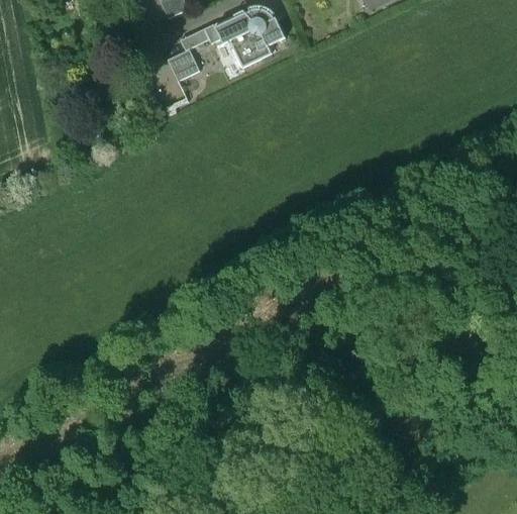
[(189,9),(184,0),(161,0),(170,18),(189,9)]
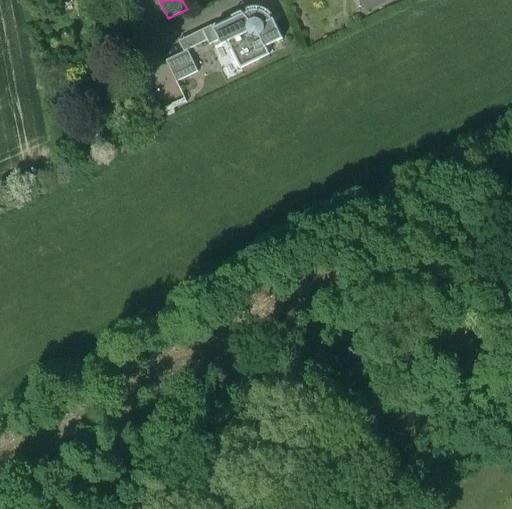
[(362,0),(366,8),(381,0),(362,0)]
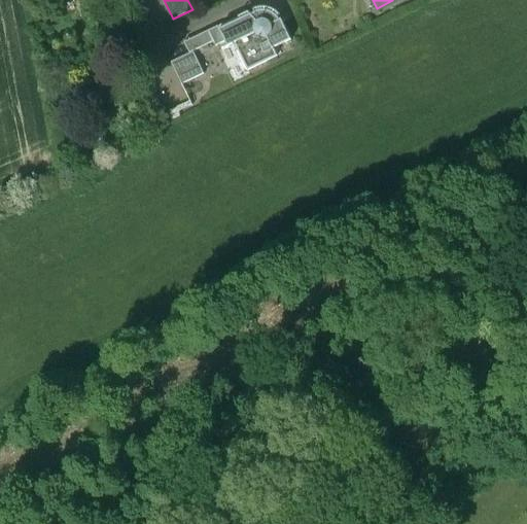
[(254,11),(250,13),(245,10),(217,24),(224,39),(226,44),(235,41),(247,68),(277,54),(274,46),(291,38),(281,18),(280,18),(278,14),(280,12),(276,8),(270,6),(261,4),(252,7),(254,11)]
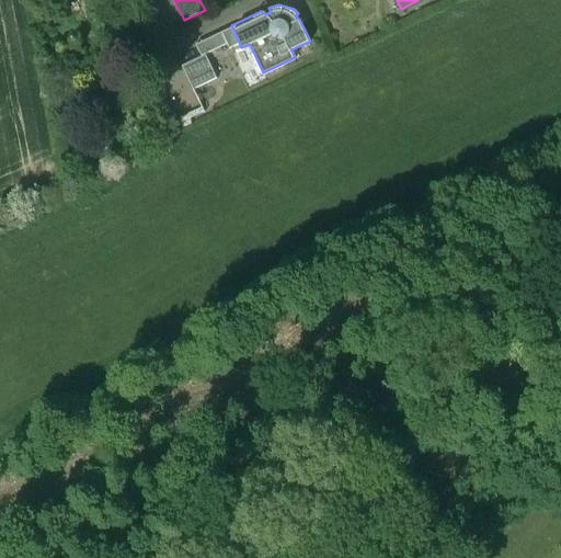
[(229,47),(239,42),(231,25),(221,31),(227,42),(229,47)]
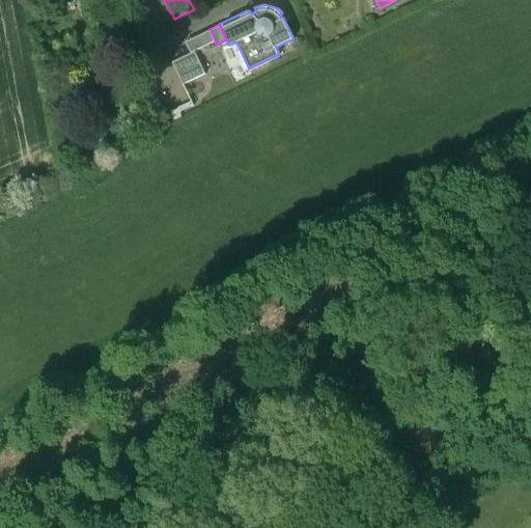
[(194,50),(215,39),(210,29),(186,40),(191,51),(194,50)]
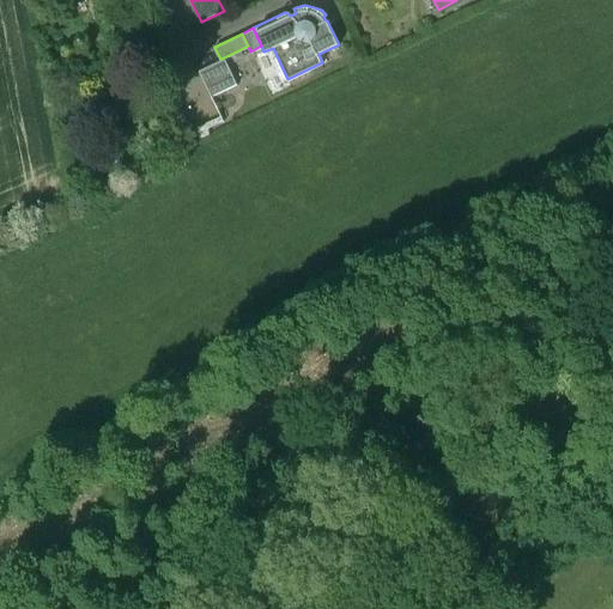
[(236,83),(224,58),(220,59),(198,69),(211,96),(236,83)]
